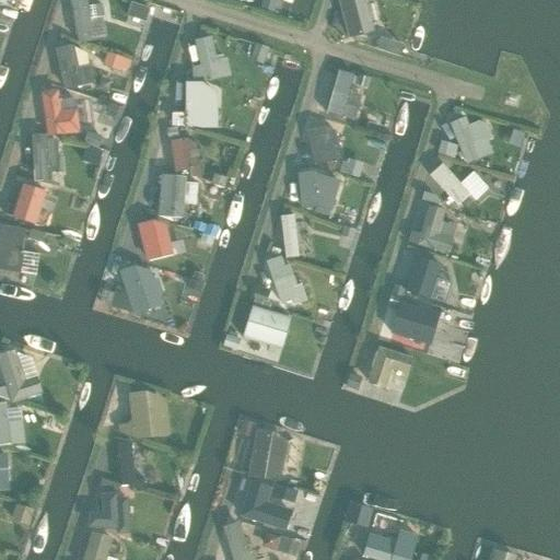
[(76,0),(70,1),(78,44),(94,41),(90,19),(104,16),(102,4),(89,7),(86,0),(76,0)]
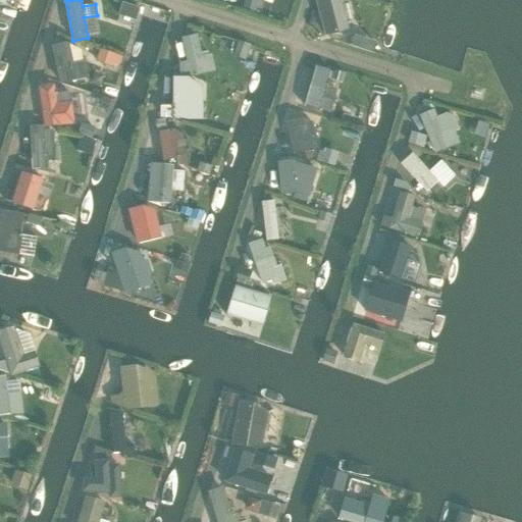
[(314,0),(324,36),(349,30),(341,0),(314,0)]
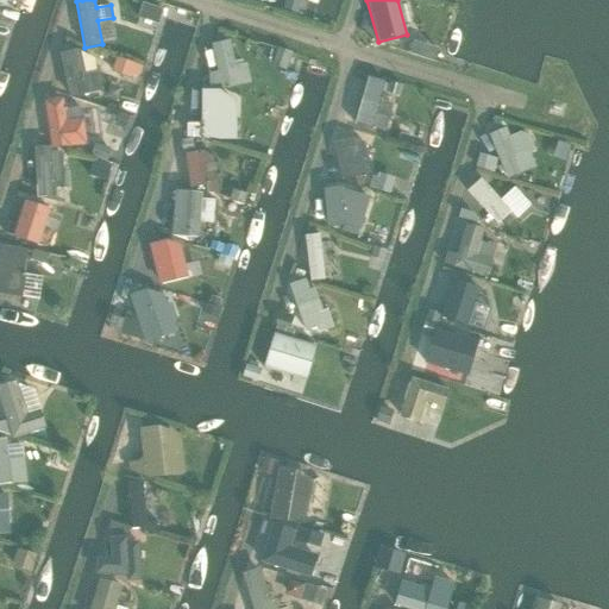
[(223,89),(251,83),(246,63),(236,66),(230,41),(212,44),(218,71),(209,74),(211,87),(221,85),(223,89)]
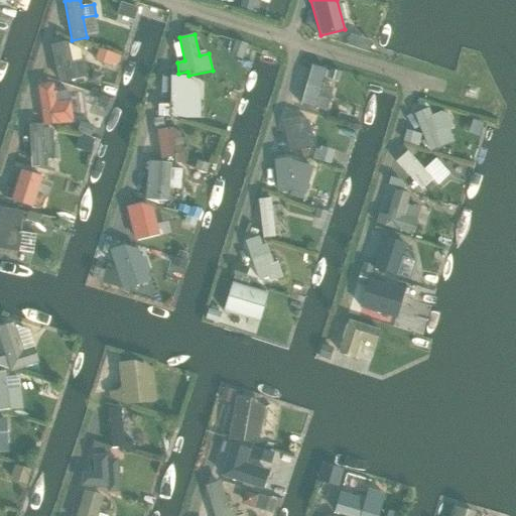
[(50,45),(58,83),(75,81),(86,78),(81,49),(69,43),(67,42),(50,45)]
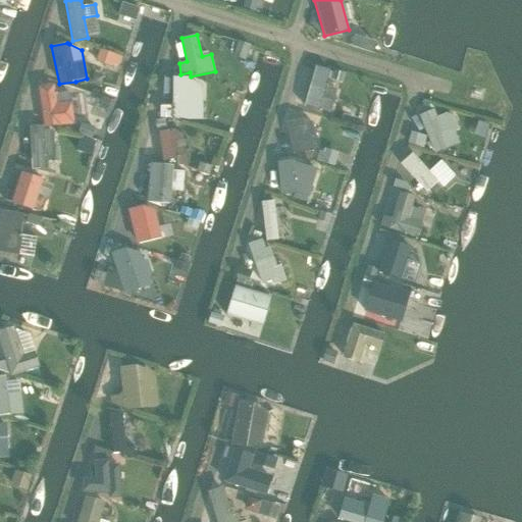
[(330,70),(315,65),(304,107),(319,111),(319,109),(329,112),(336,90),(325,86),(330,70)]
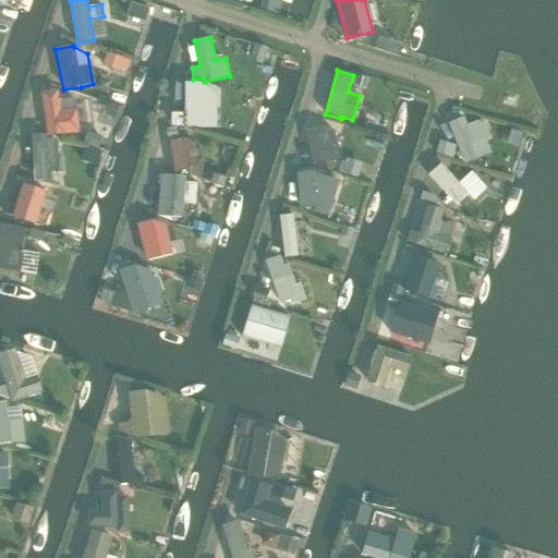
[(202,83),(185,83),(185,113),(171,113),(171,125),(201,125),(201,110),(215,110),(215,95),(202,95),(202,83)]
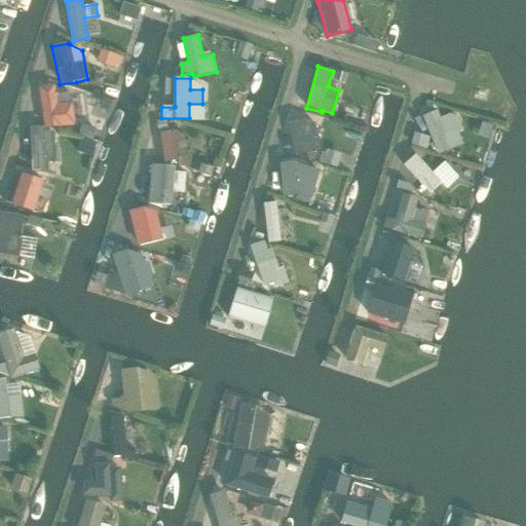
[(44,126),(45,128),(75,124),(70,92),(57,95),(54,84),(38,86),(44,126)]
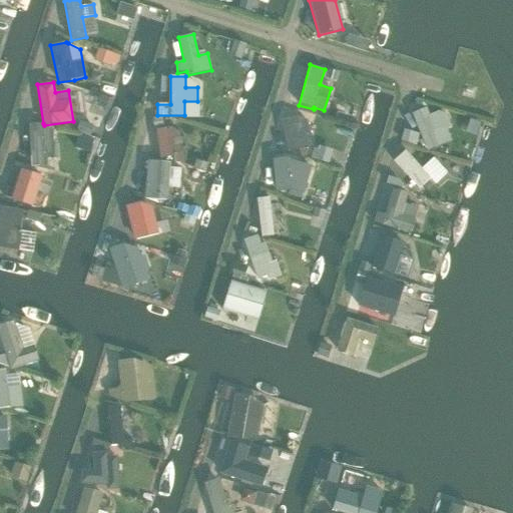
[(428,151),(452,141),(445,126),(435,130),(426,107),(413,113),(428,151)]
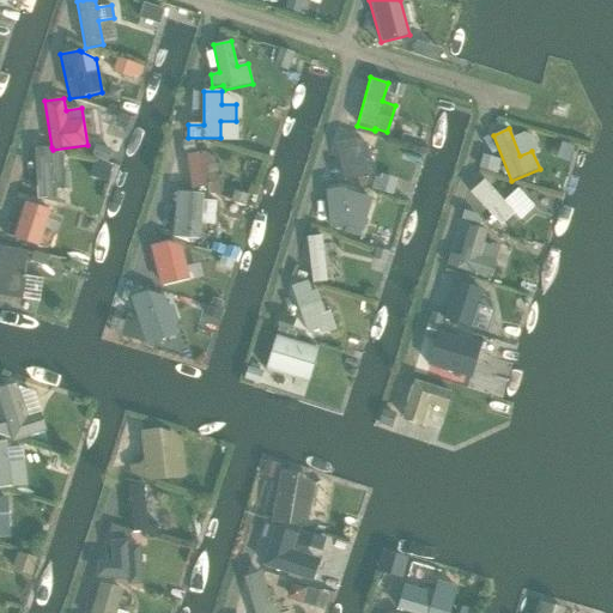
[(353,139),(337,143),(344,181),(374,175),(370,156),(357,158),(353,139)]
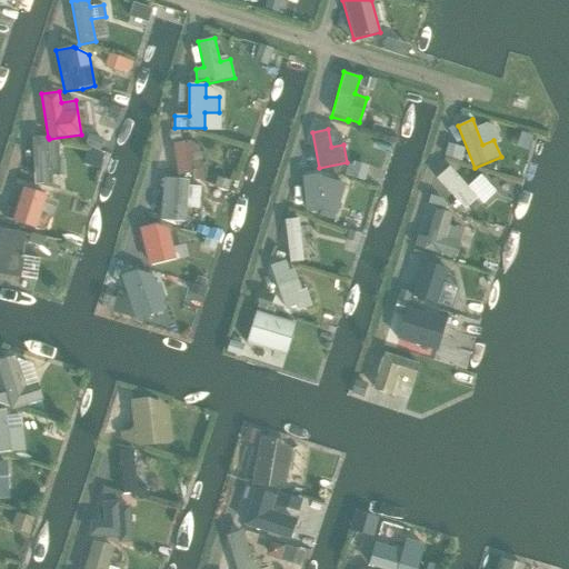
[(48,139),(48,137),(32,138),(35,185),(51,185),(51,178),(60,178),(59,141),(49,141),(49,139),(48,139)]
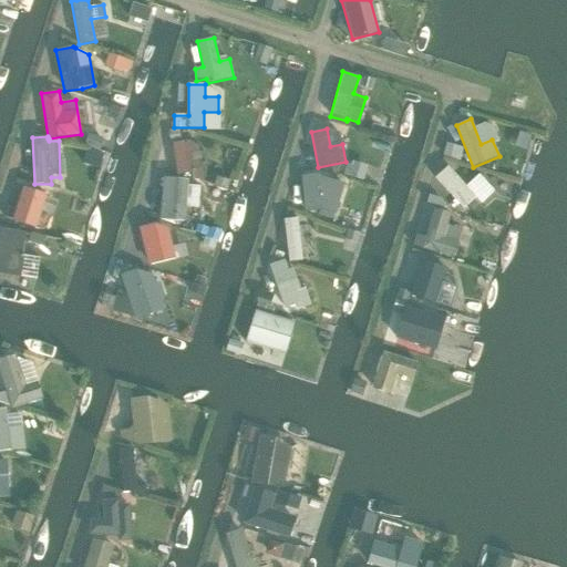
[(188,141),(172,143),(177,175),(192,173),(192,178),(204,182),(198,147),(188,141)]
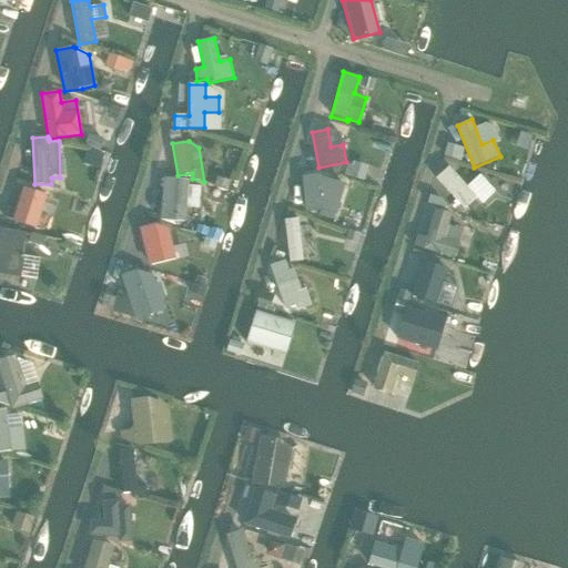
[(476,198),(448,166),(437,178),(465,209),(476,198)]
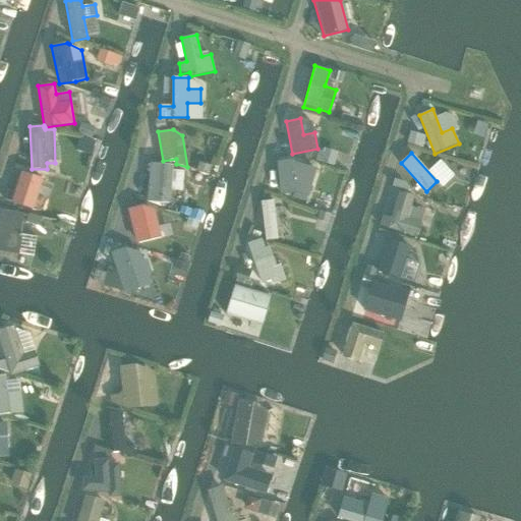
[(292,160),(278,161),(282,194),(296,192),(294,180),(310,185),(315,169),(293,162),(292,160)]
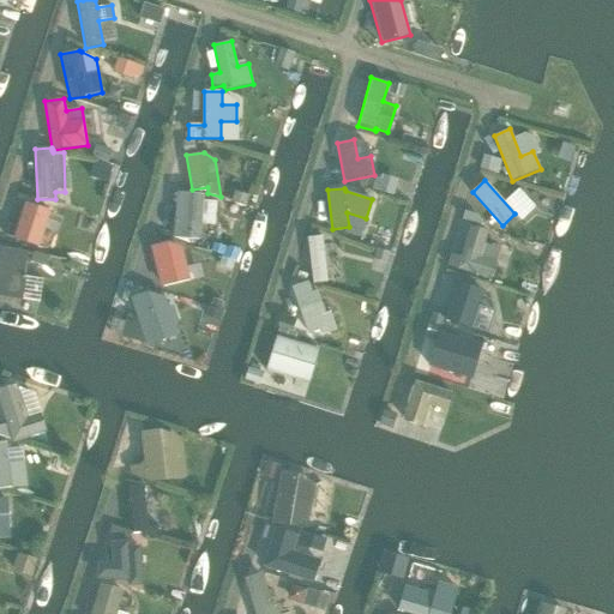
[(205,194),(176,192),(173,238),(202,240),(205,194)]
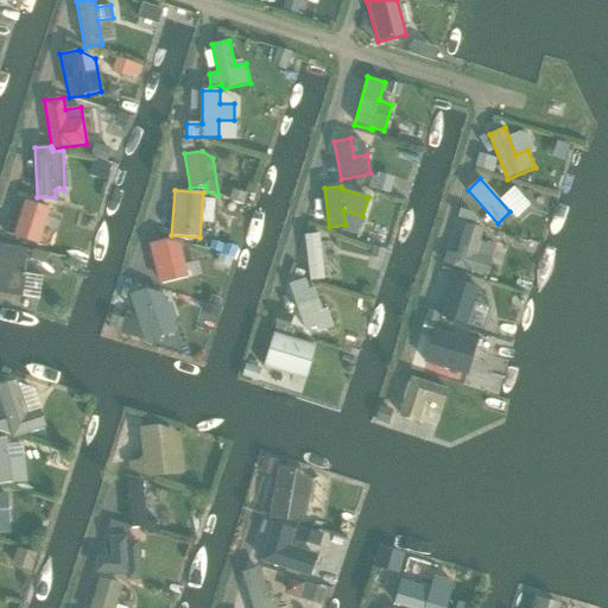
[(7,228),(4,240),(2,241),(18,242),(18,244),(49,244),(50,217),(48,217),(49,202),(36,202),(36,197),(18,197),(18,228),(7,228)]
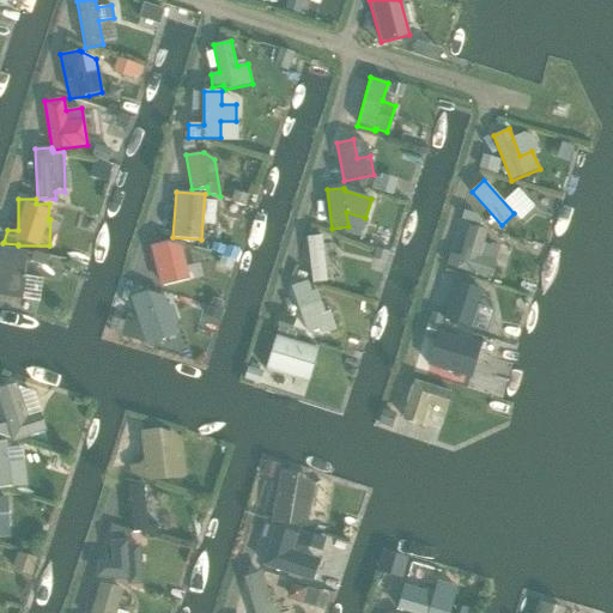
[(487,230),(469,225),(460,256),(450,254),(447,266),(491,279),(499,248),(484,243),(487,230)]
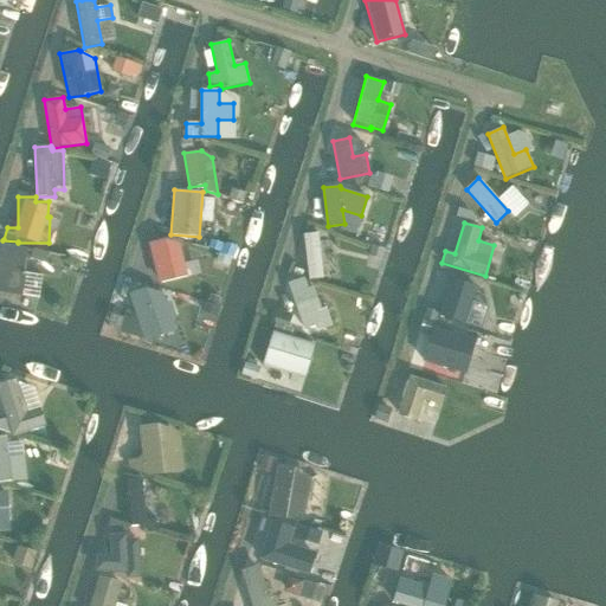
[(318,233),(303,234),(309,281),(323,278),(318,233)]
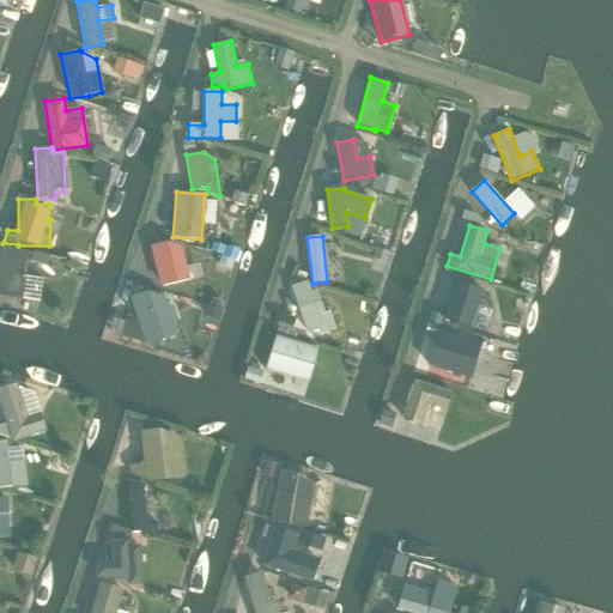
[(168,241),(150,247),(161,287),(189,280),(182,247),(168,241)]
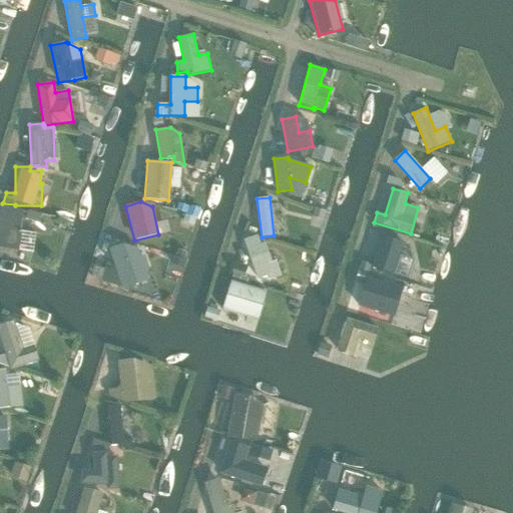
[(24,210),(0,205),(0,246),(18,249),(24,210)]
